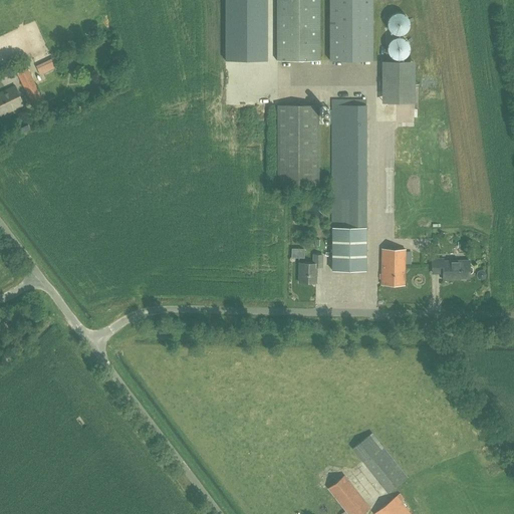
[(225,0),(225,60),(267,60),(266,0),(225,0)]
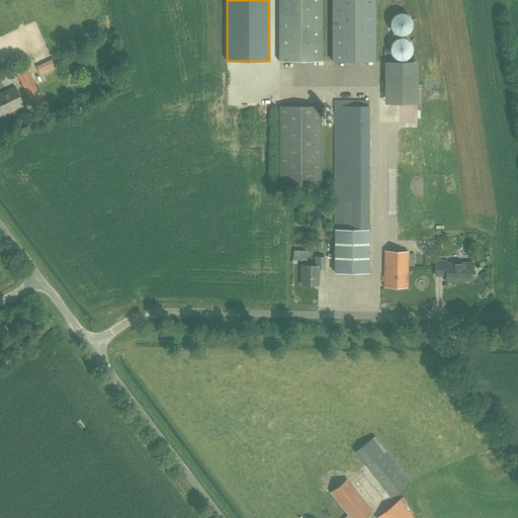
[(323,62),(322,0),(278,0),(279,62),(323,62)]
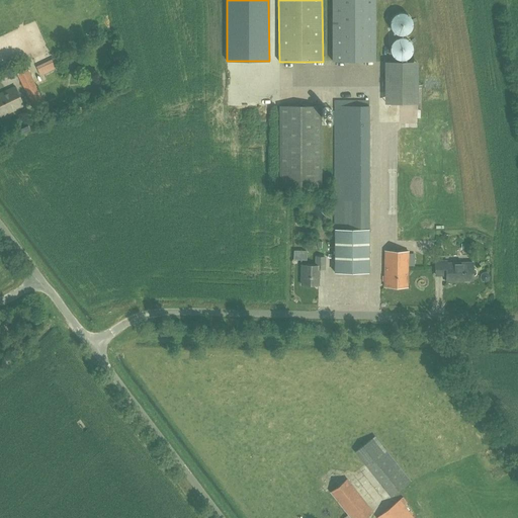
[(374,0),(332,0),(333,62),(375,62),(374,0)]
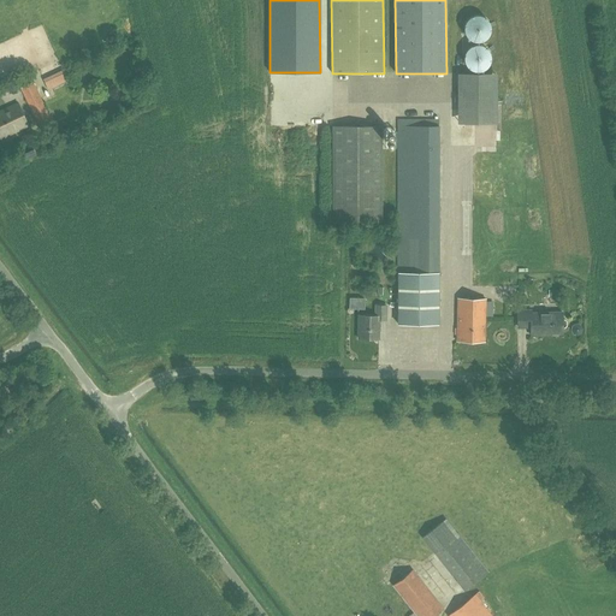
[(483,43),(485,43),(487,42),(489,40),(491,39),(492,36),(493,34),(493,31),(493,29),(493,27),(492,24),(491,22),(489,21),(487,19),(485,18),(483,17),(480,17),(478,17),(475,18),(473,19),(471,22),(469,23),(468,25),(467,28),(467,30),(467,33),(468,35),(469,37),(471,40),(473,41),(475,42),(478,43),(480,43),(483,43)]
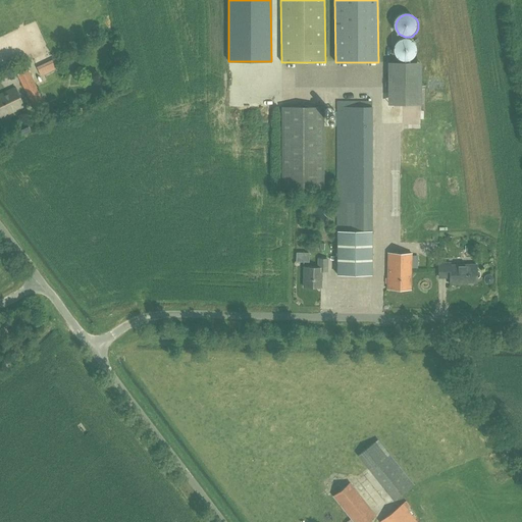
[(408,38),(408,43),(398,43),(398,55),(417,56),(417,38),(408,38)]
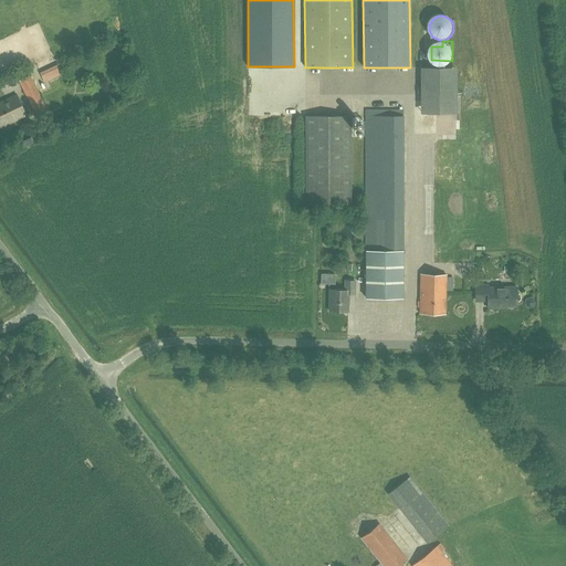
[(460,65),(423,64),(423,111),(460,111),(460,65)]
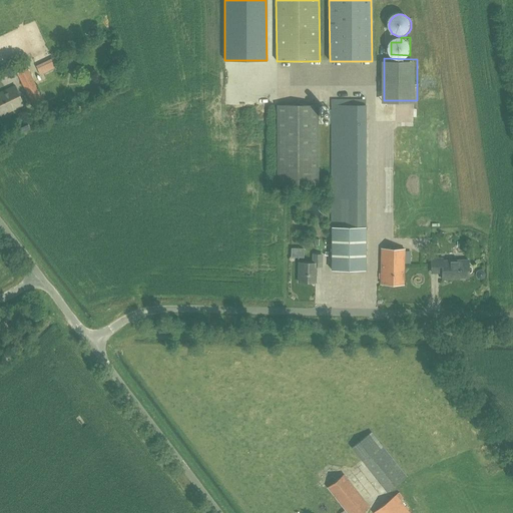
[(54,60),(37,69),(40,74),(57,66),(54,60)]
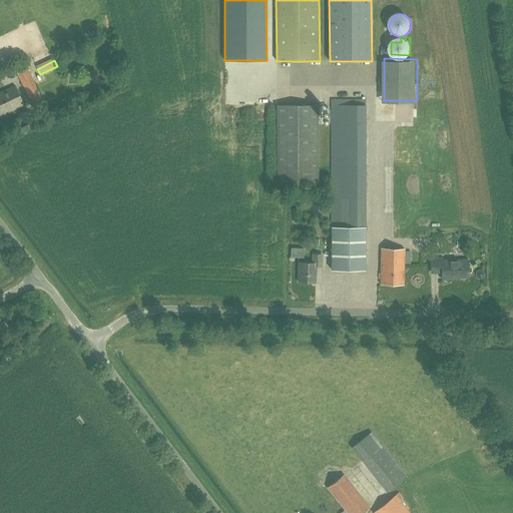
[(43,101),(27,69),(17,73),(33,106),(43,101)]
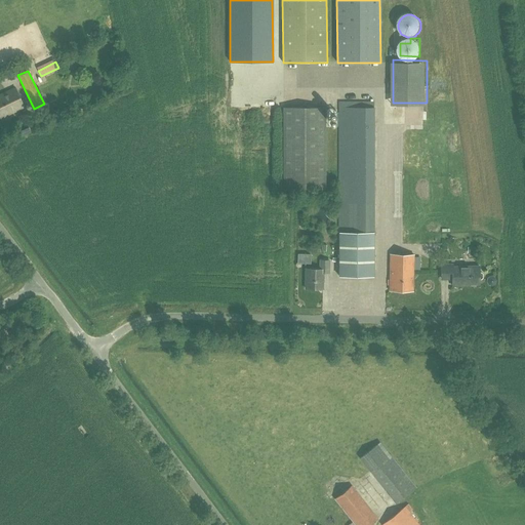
[(0,114),(1,118),(24,107),(15,89),(0,95),(0,114)]
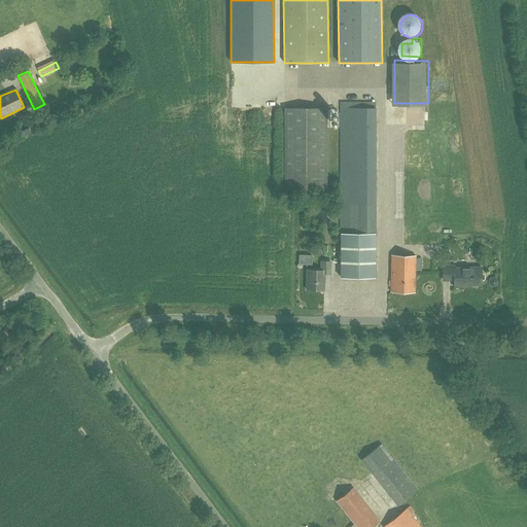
[(377,108),(376,102),(341,103),(341,268),(341,277),(376,278),(377,108)]
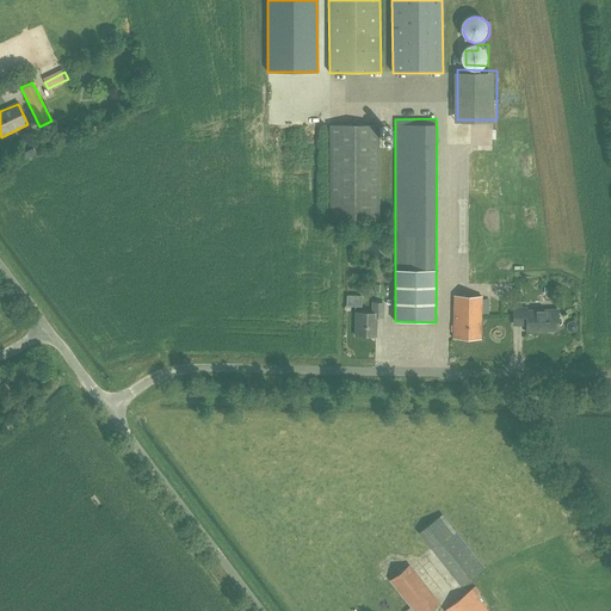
[(378,127),(331,125),(332,221),(378,221),(378,127)]
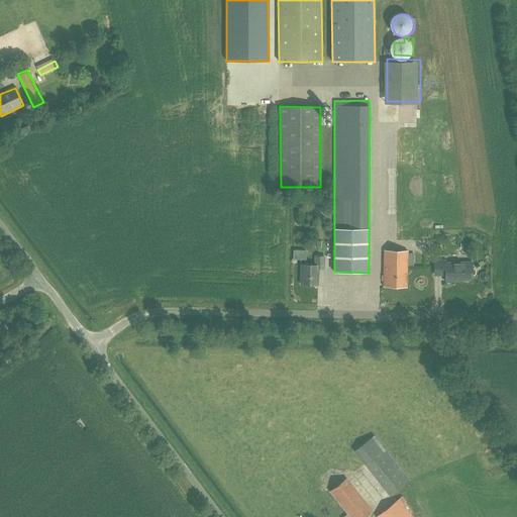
[(414,253),(408,253),(408,251),(384,250),(384,286),(407,287),(407,267),(414,267),(414,253)]
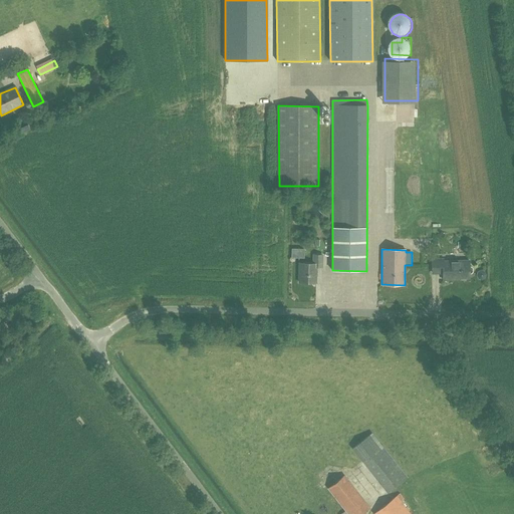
[(322,267),(322,255),(314,255),(313,264),(299,263),(299,282),(316,283),(316,267),(322,267)]
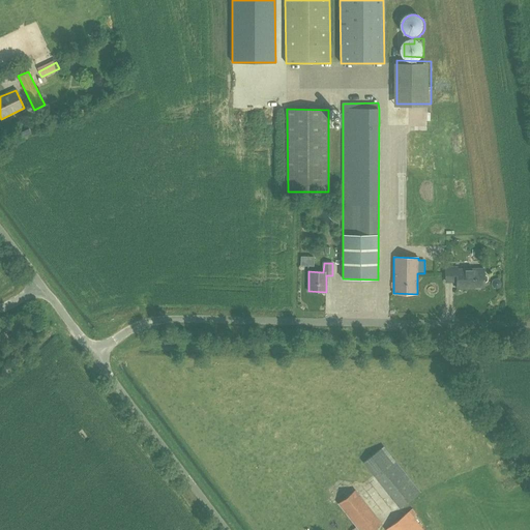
[(470,287),(484,286),(483,269),(475,269),(475,268),(458,269),(458,266),(446,267),(447,282),(458,281),(458,288),(470,288),(470,287)]
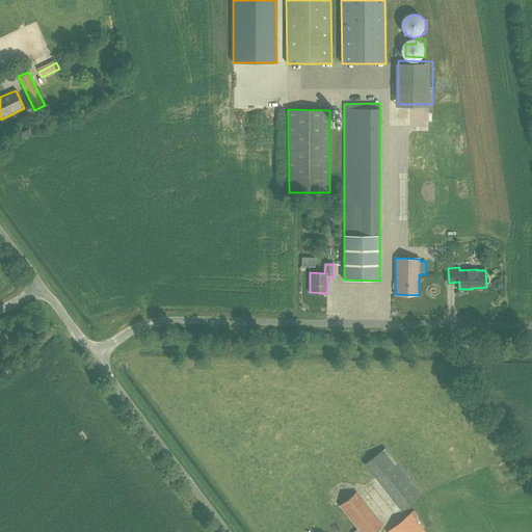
[(422,494),(386,448),(365,463),(375,477),(401,509),(422,494)]
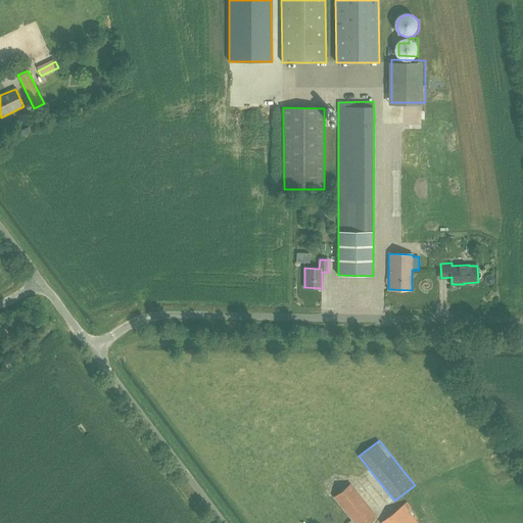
[(366,522),(375,516),(350,484),(334,496),(351,519),(346,522),(366,522)]
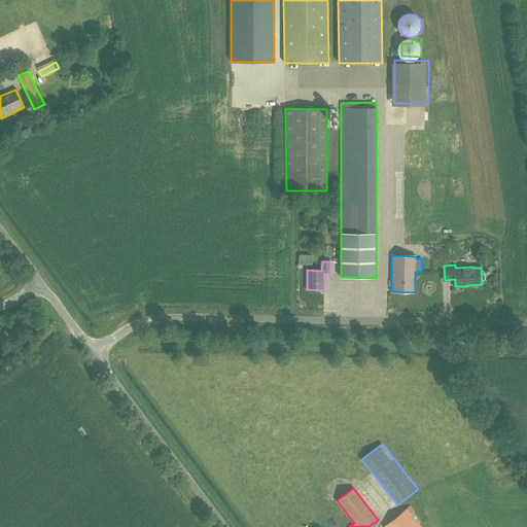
[(411,505),(408,508),(383,526),(421,526),(412,514),(415,512),(411,505)]
